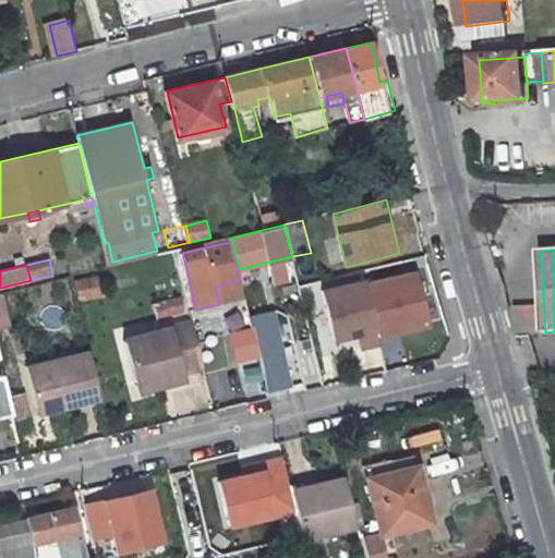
[(417,269),(366,281),(381,338),(431,326),(417,269)]
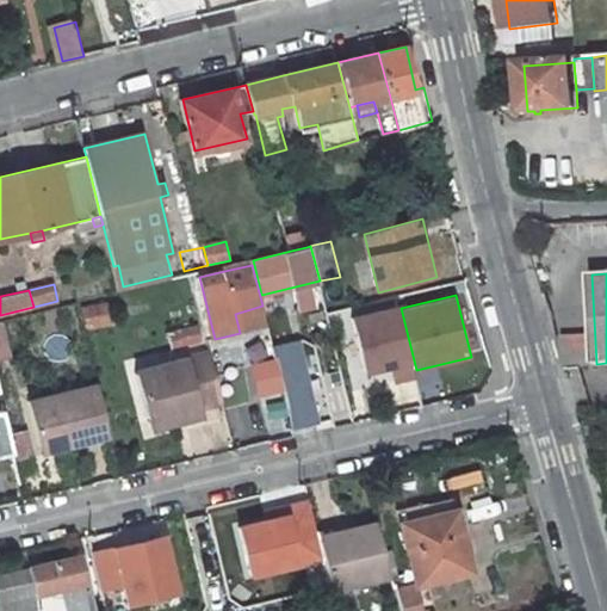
[(400,304),(352,316),(366,375),(392,369),(396,383),(417,378),(416,370),(401,308),(400,304)]
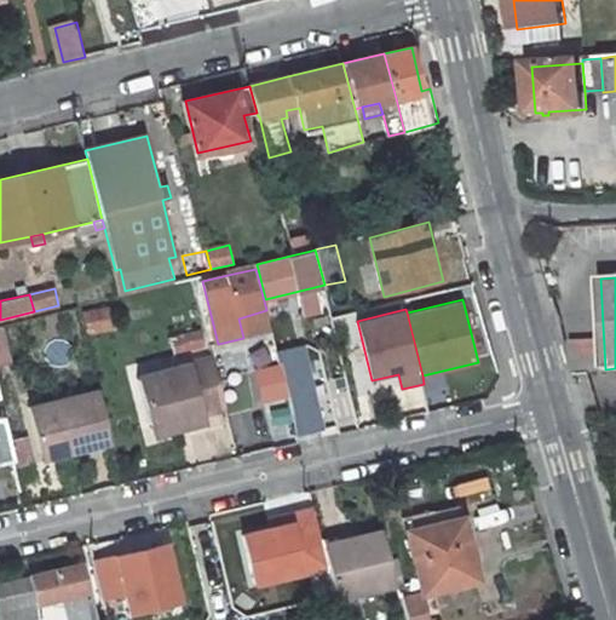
[(91,332),(119,325),(113,310),(87,316),(91,332)]
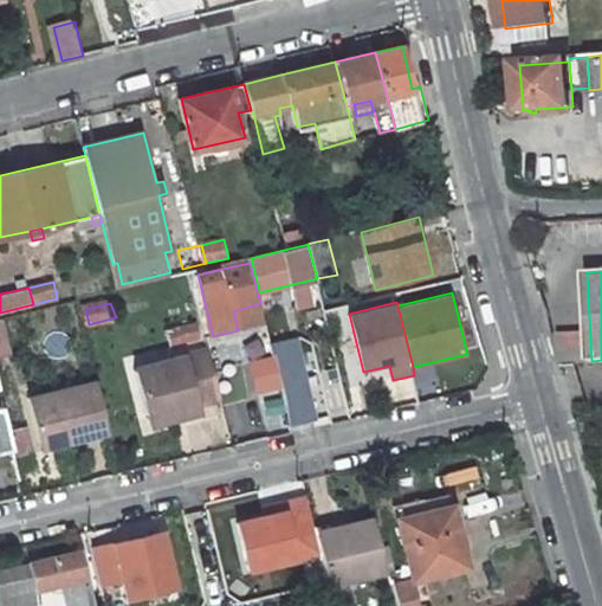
[(260,303),(233,311),(238,330),(265,322),(260,303)]
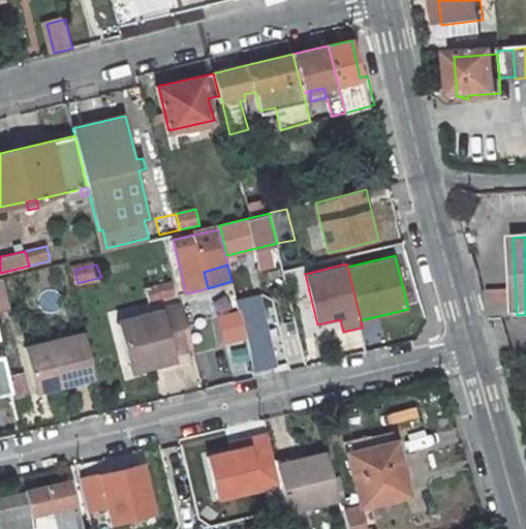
[(6,277),(0,278),(0,308),(10,307),(6,277)]
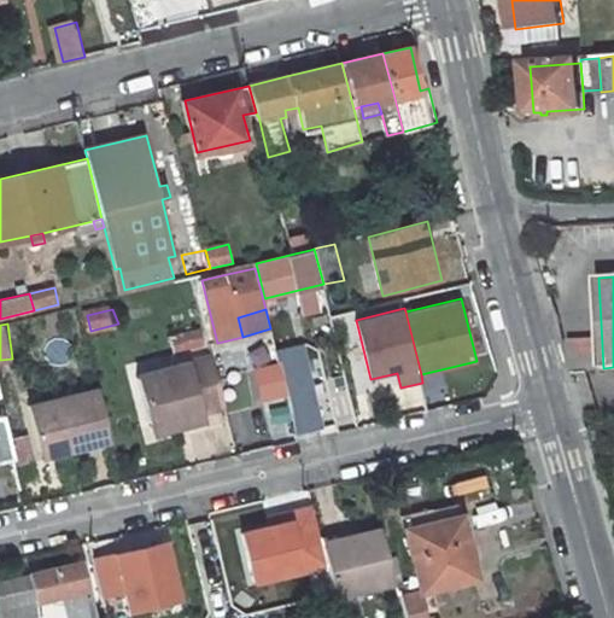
[(206,345),(202,327),(171,336),(176,354),(206,345)]
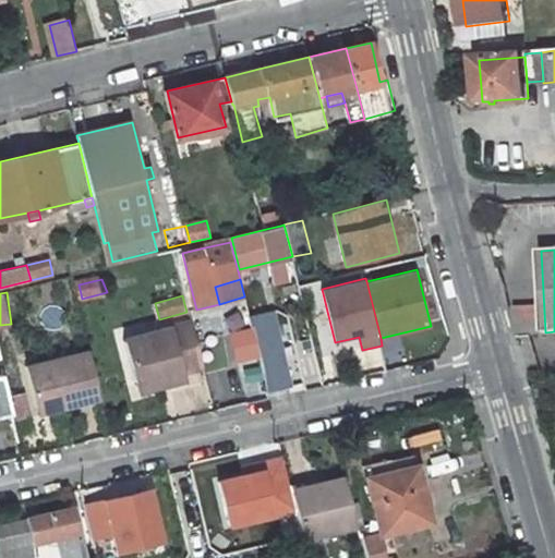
[(517,334),(544,332),(542,305),(515,306),(517,334)]
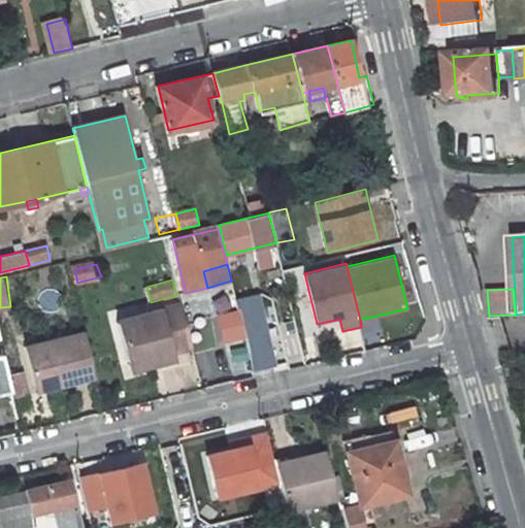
[(252,352),(271,348),(260,303),(241,307),(252,352)]
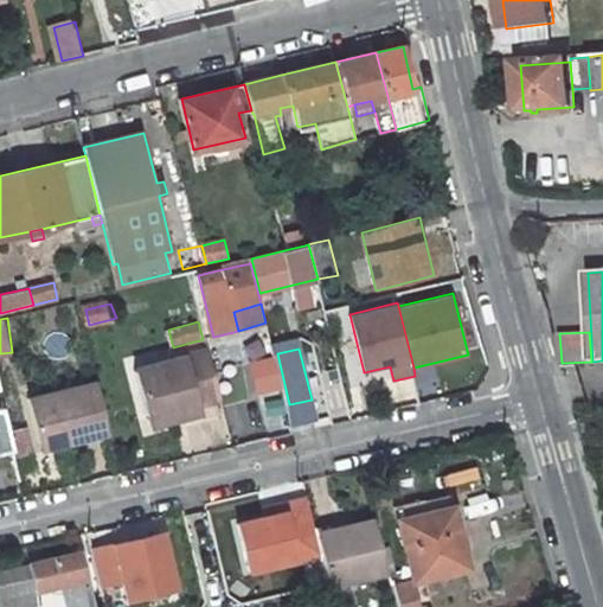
[(148,419),(224,398),(211,350),(136,370),(148,419)]
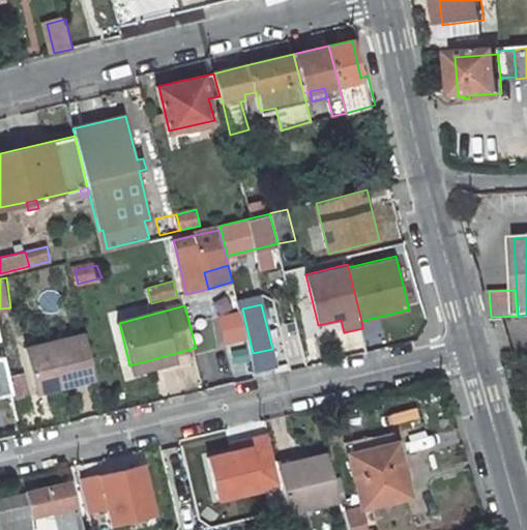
[(249,352),(242,328),(224,333),(229,357),(249,352)]
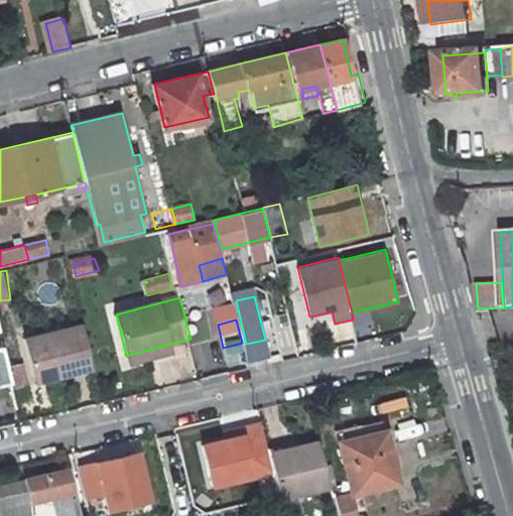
[(95,368),(91,356),(84,324),(25,338),(35,378),(63,371),(65,376),(95,368)]
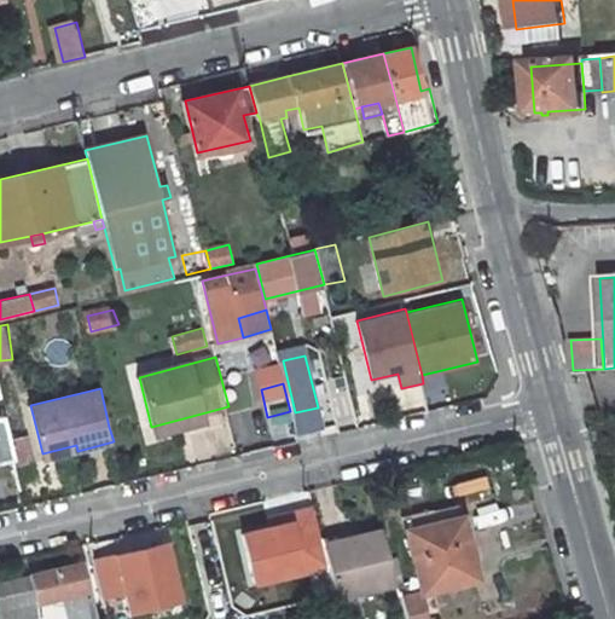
[(320,417),(318,408),(295,412),(297,423),(320,417)]
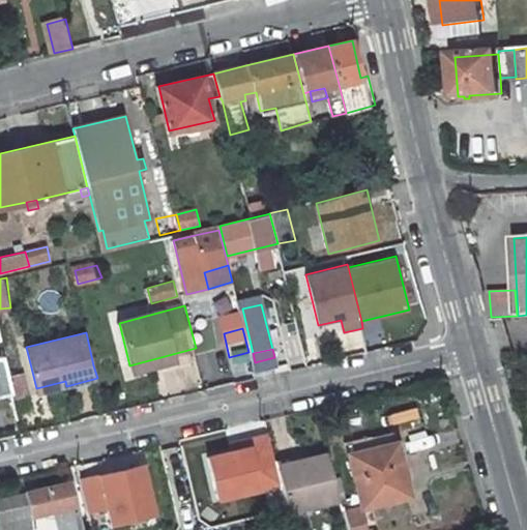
[(36,388),(37,393),(66,386),(65,381),(36,388)]
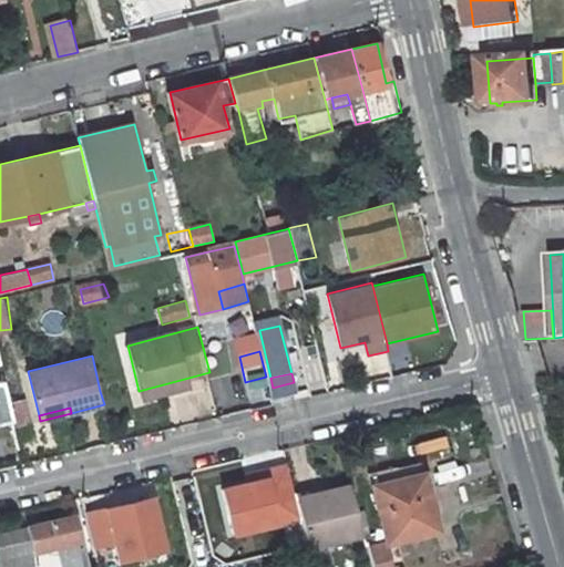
[(266,482),(222,493),(236,536),(300,522),(284,459),(260,464),(266,482)]
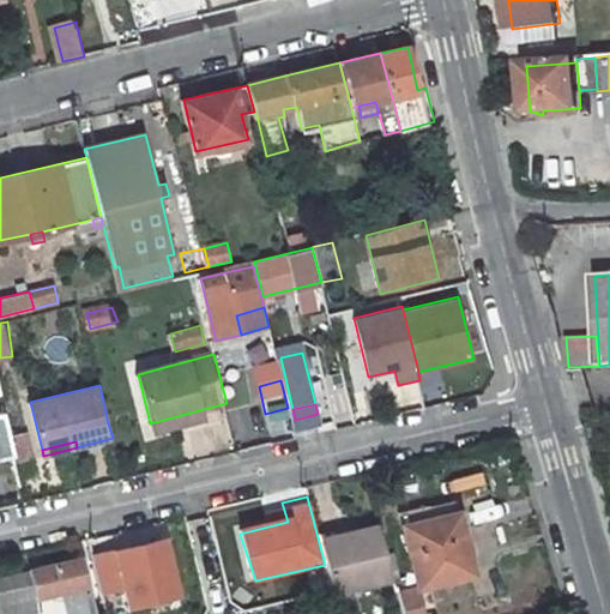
[(432,505),(434,518),(460,512),(457,499),(432,505)]
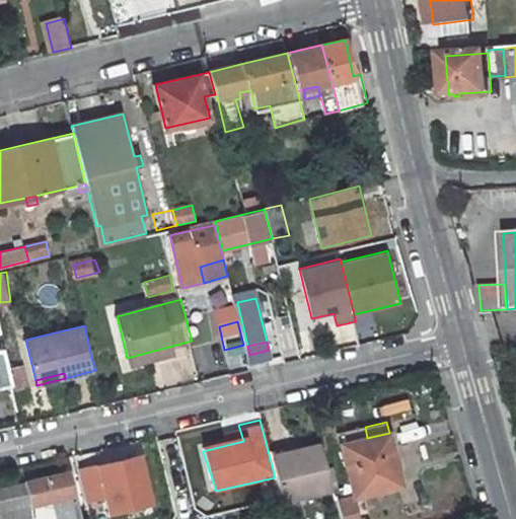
[(396,464),(389,433),(367,438),(365,427),(340,433),(355,496),(395,487),(390,465),(396,464)]
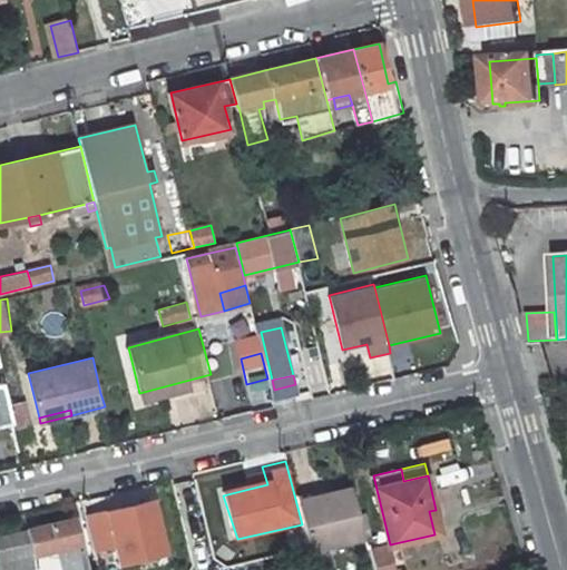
[(332,544),(365,536),(353,488),(322,494),(323,499),(300,504),(310,549),(332,544)]
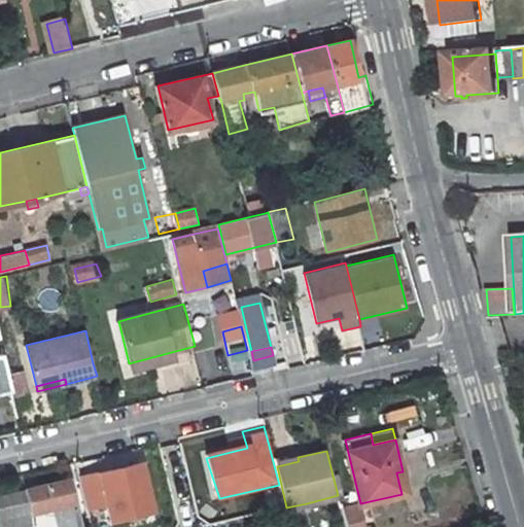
[(275,458),(277,466),(299,461),(298,457),(297,453),(275,458)]
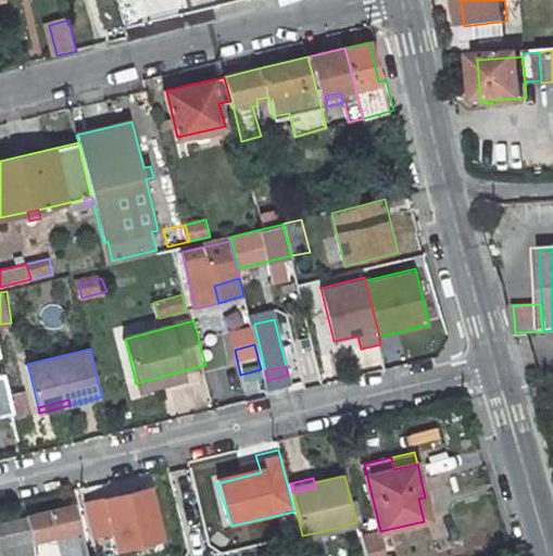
[(154,485),(85,502),(95,539),(112,534),(116,550),(168,539),(154,485)]
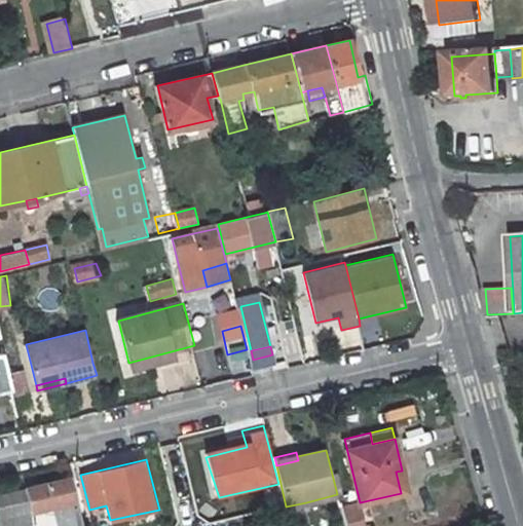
[(401,493),(407,491),(402,471),(396,472),(401,493)]
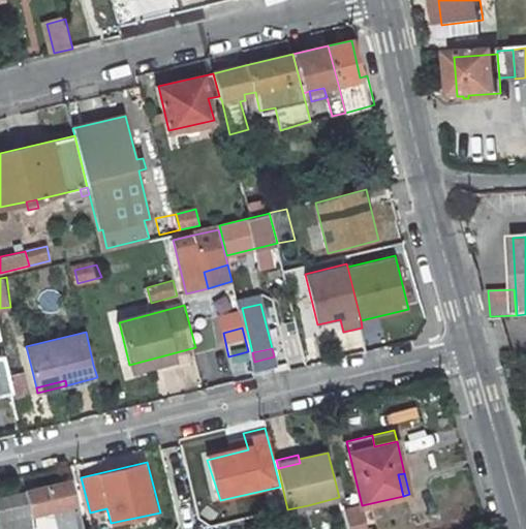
[(82,528),(75,503),(70,481),(0,497),(0,523),(1,528),(26,528),(35,527),(36,527),(33,514),(55,507),(58,507),(60,512),(56,512),(59,528),(82,528)]
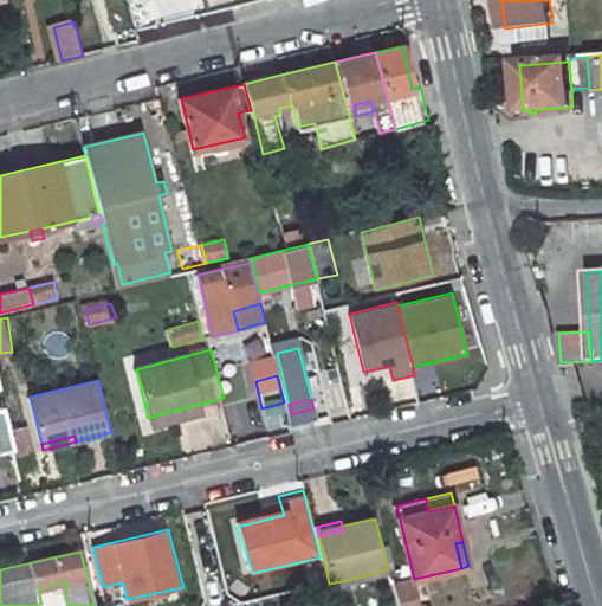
[(354,586),(353,579),(329,584),(331,592),(354,586)]
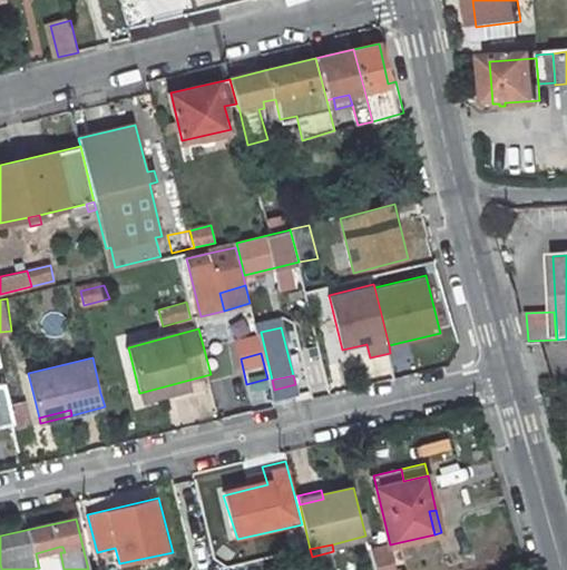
[(396,569),(390,544),(372,548),(377,569),(396,569)]
